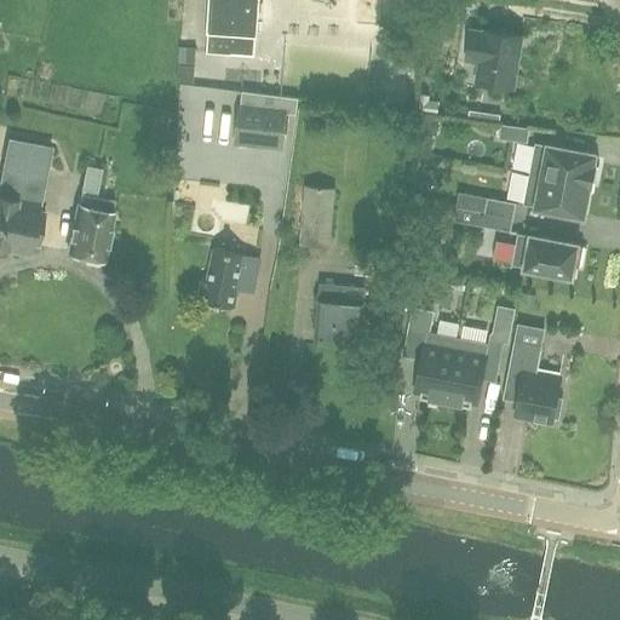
[(257,36),(258,0),(208,0),(207,33),(206,52),(254,56),(256,36),(257,36)]
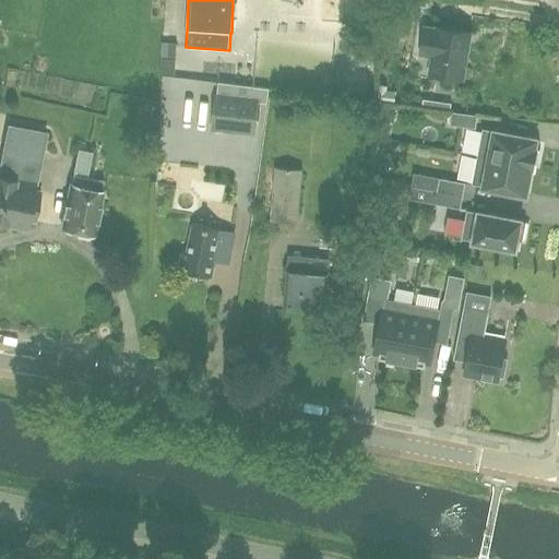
[(462,78),(468,32),(424,25),(419,54),(432,56),(430,73),(462,78)]
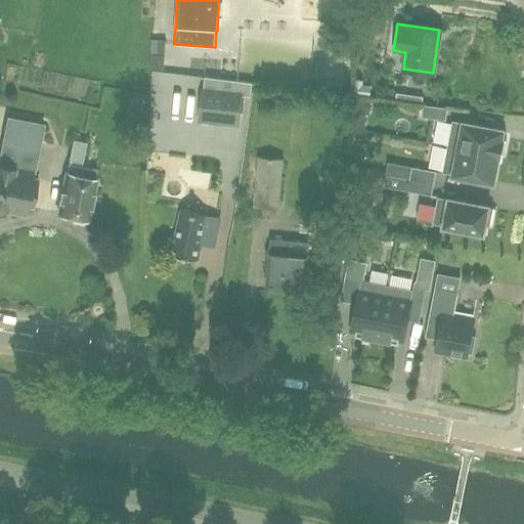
[(366,34),(367,26),(358,25),(357,33),(366,34)]
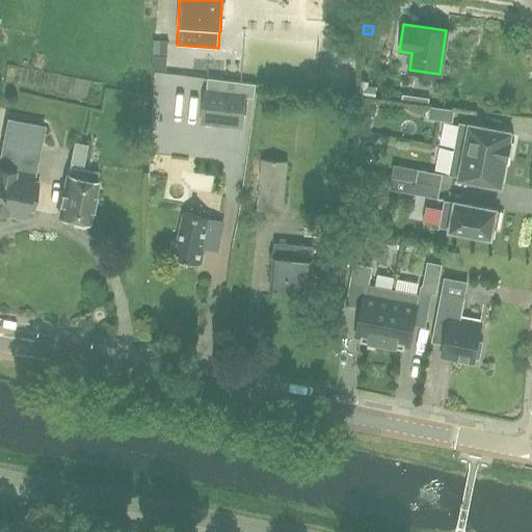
[(154,41),(153,54),(167,55),(167,42),(154,41)]
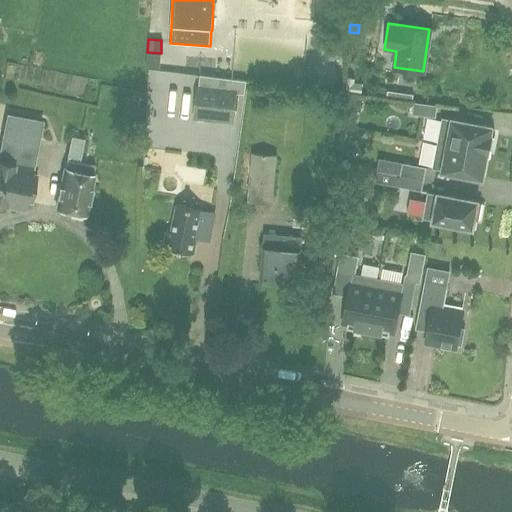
[(318,79),(343,78),(341,47),(316,49),(318,79)]
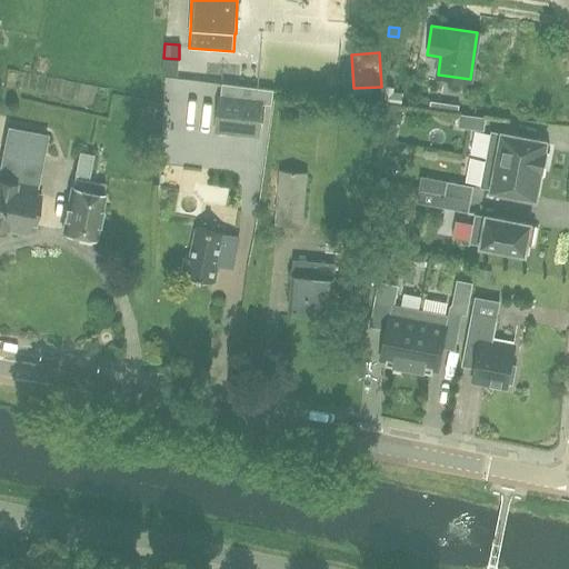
[(163,60),(162,75),(178,76),(179,61),(163,60)]
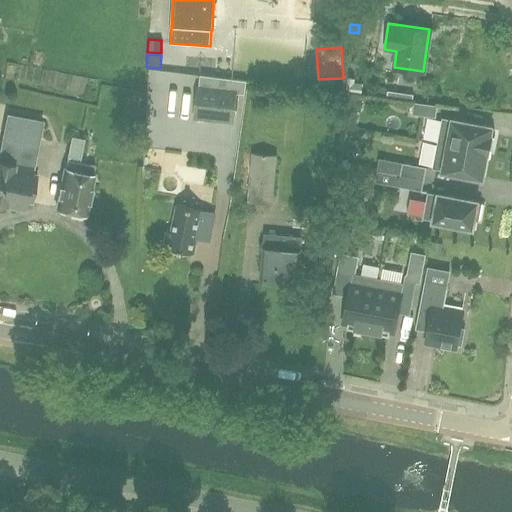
[(233,123),(237,88),(196,84),(192,119),(233,123)]
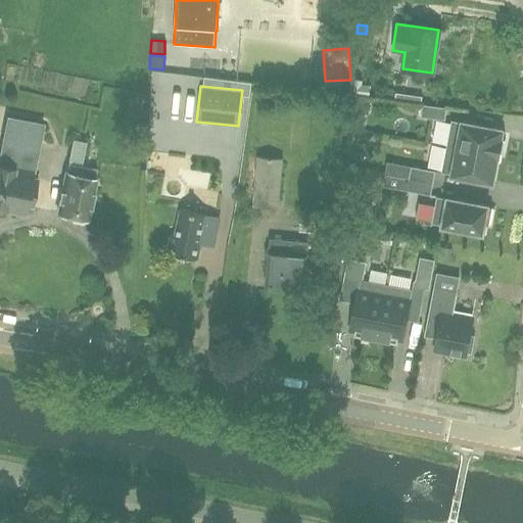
[(365,114),(370,108),(369,103),(366,100),(359,99),(353,105),(354,112),(359,115),(365,114)]
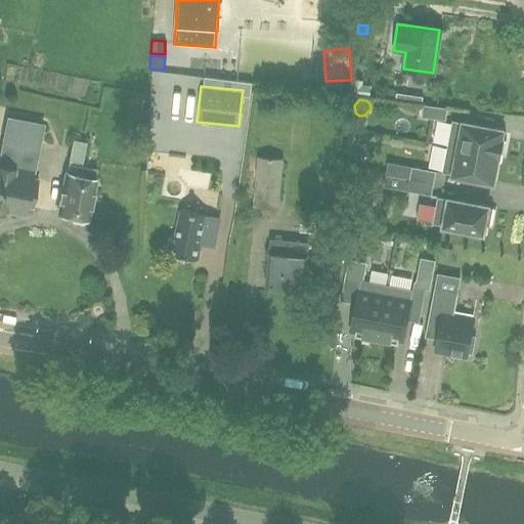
[(422,117),(445,120),(447,108),(424,104),(422,117)]
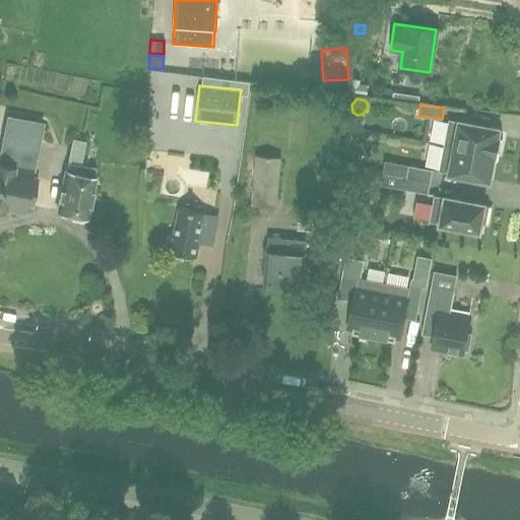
[(33,177),(43,123),(8,116),(0,155),(0,208),(24,213),(25,205),(31,206),(38,178),(33,177)]
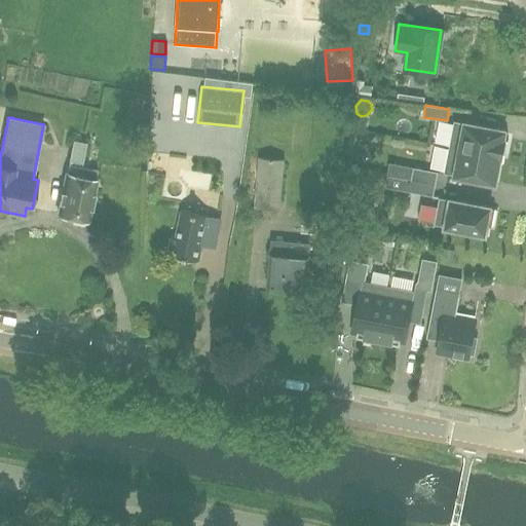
[(449,147),(503,157),(508,139),(502,138),(503,130),(454,121),(449,147)]
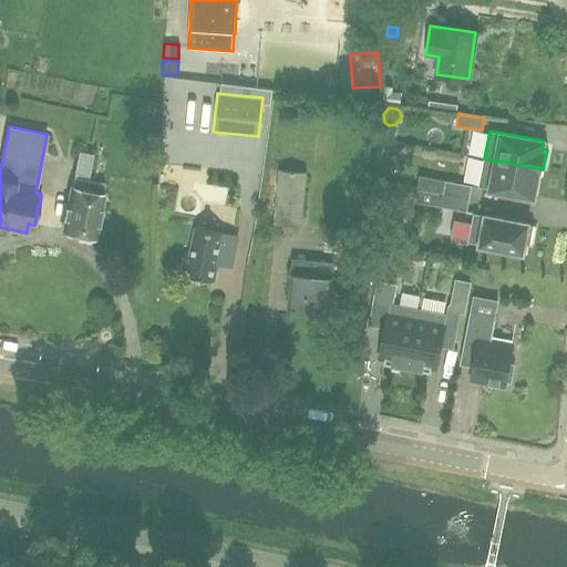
[(95,237),(105,193),(86,189),(93,156),(79,152),(62,230),(95,237)]
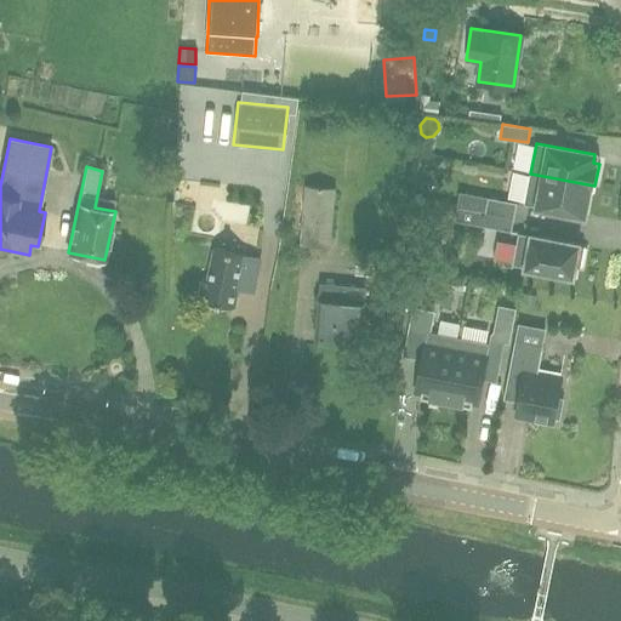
[(594,186),(530,174),(524,204),(582,216),(588,188),(593,189),(594,186)]
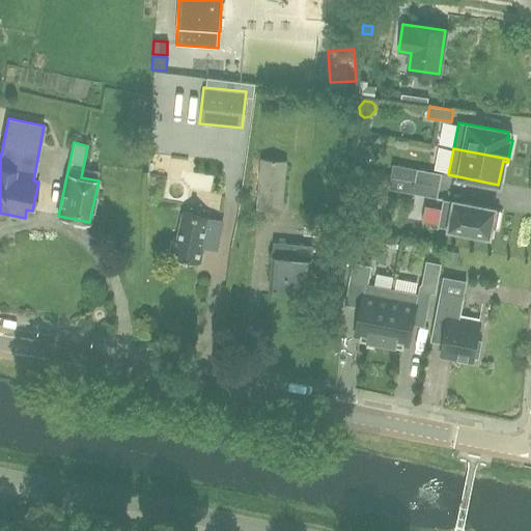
[(260,158),(255,210),(282,212),(287,160),(260,158)]
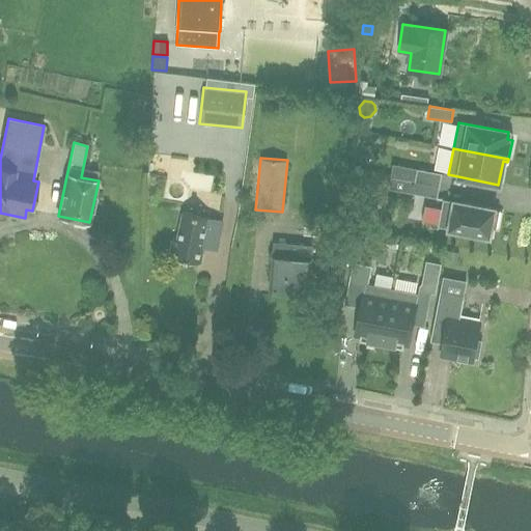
[(391,176),(439,186),(441,175),(393,166),(391,176)]
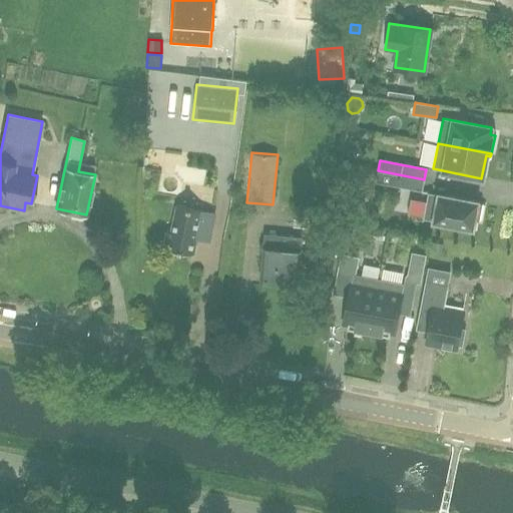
[(424,179),(378,170),(376,182),(422,191),(424,179)]
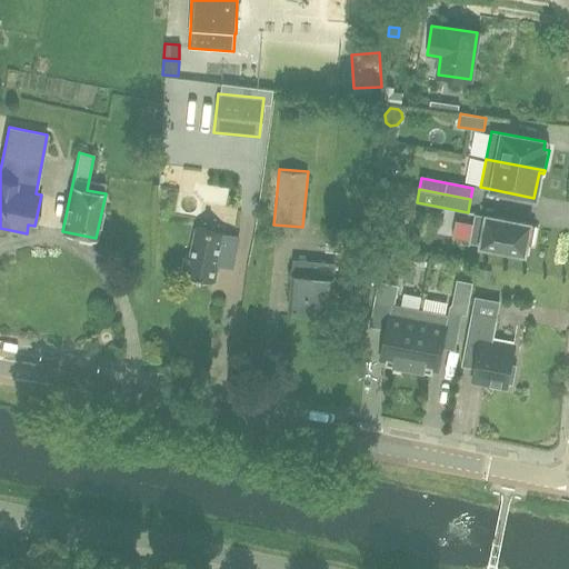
[(475,213),(470,242),(527,253),(528,246),(531,247),(535,226),(475,213)]
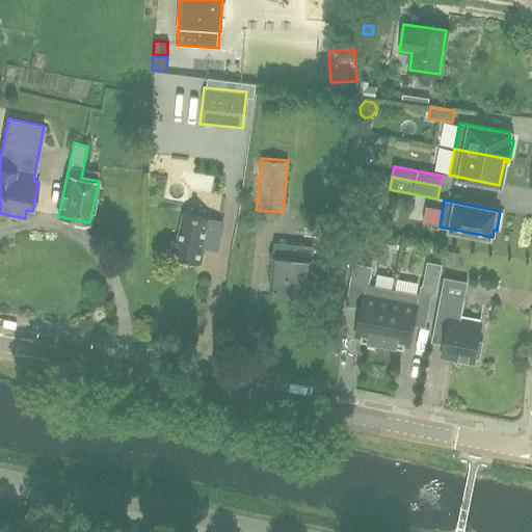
[(175,242),(171,259),(200,264),(204,248),(216,250),(222,220),(184,213),(178,242),(175,242)]
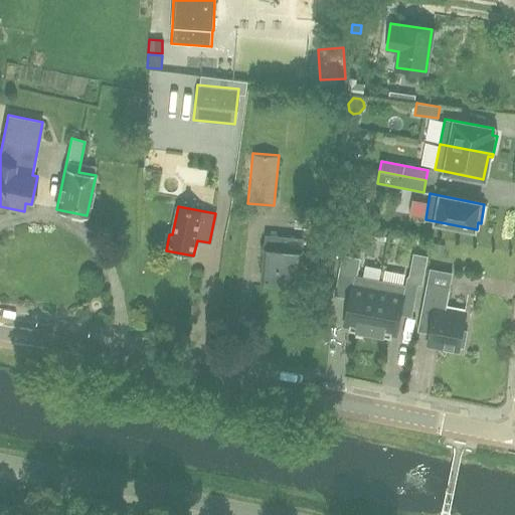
[(336,250),(351,252),(356,225),(341,222),(336,250)]
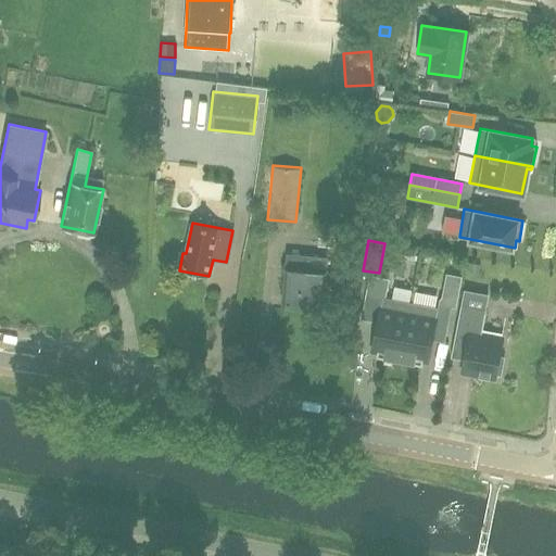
[(325,307),(328,257),(288,253),(282,303),(325,307)]
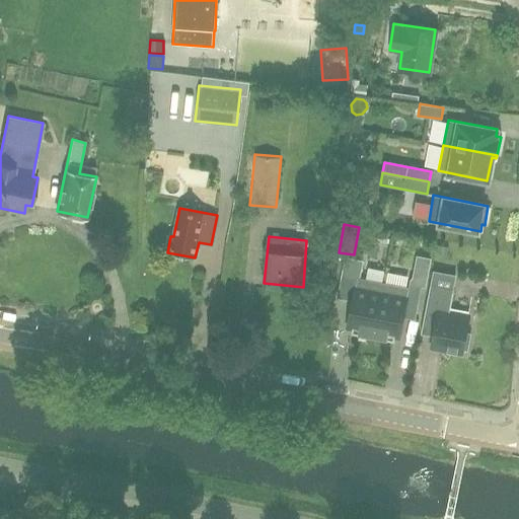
[(361,260),(345,256),(338,298),(352,300),(347,330),(373,336),(382,283),(358,278),(361,260)]
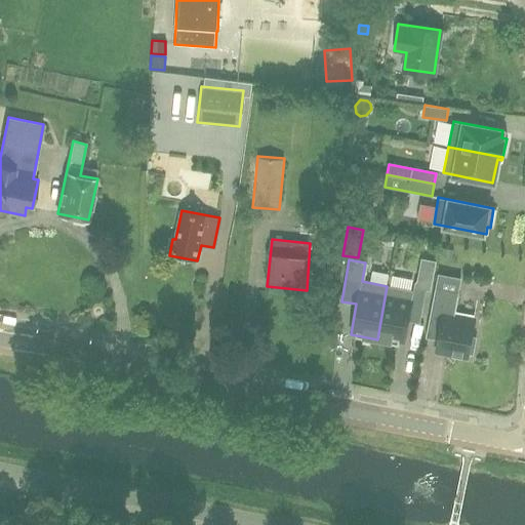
[(461,312),(484,317),(487,305),(498,307),(501,292),(468,285),(461,312)]
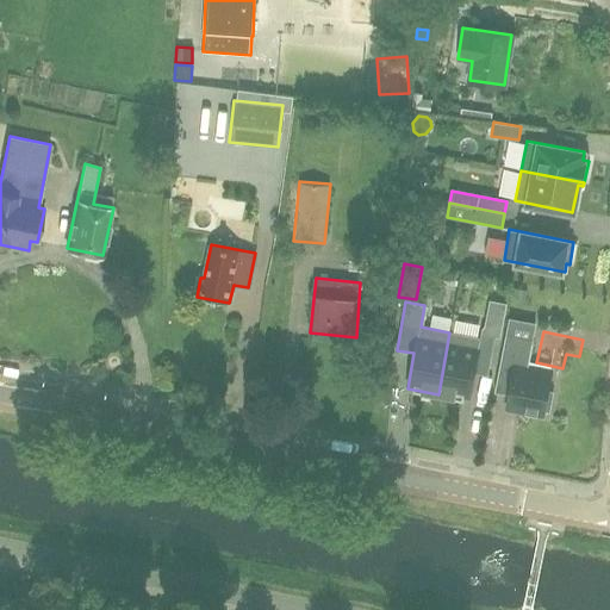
[(480,337),(449,332),(439,394),(470,400),(475,365),(490,368),(496,337),(480,334),(480,337)]
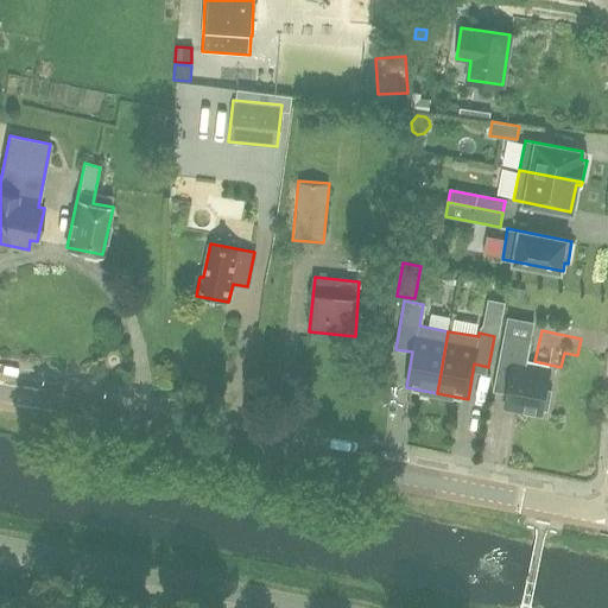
[(504,333),(493,391),(508,393),(507,403),(520,405),(519,410),(542,415),(543,409),(548,410),(551,392),(546,391),(550,368),(526,365),(532,339),(504,333)]
